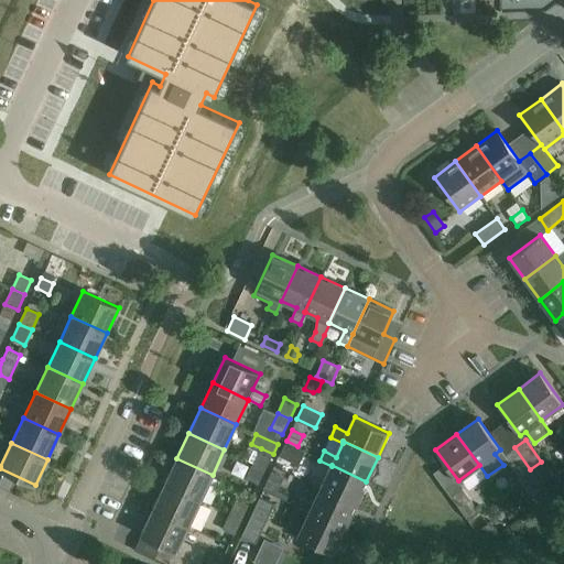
[(284,445),(279,456),(290,462),(295,451),(284,445)]
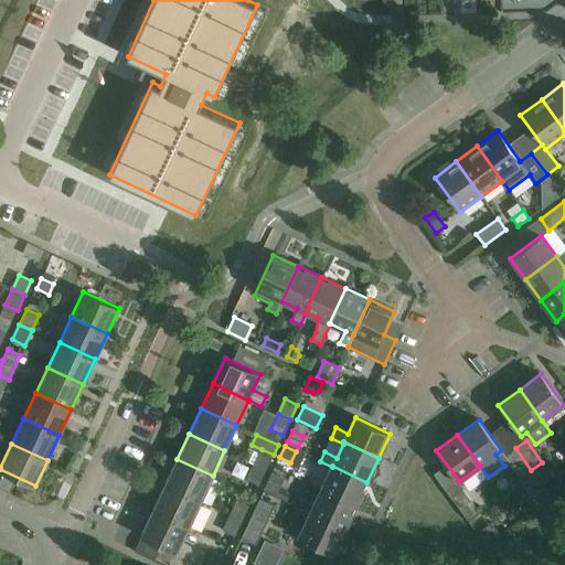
[(531,470),(515,448),(504,457),(520,478),(531,470)]
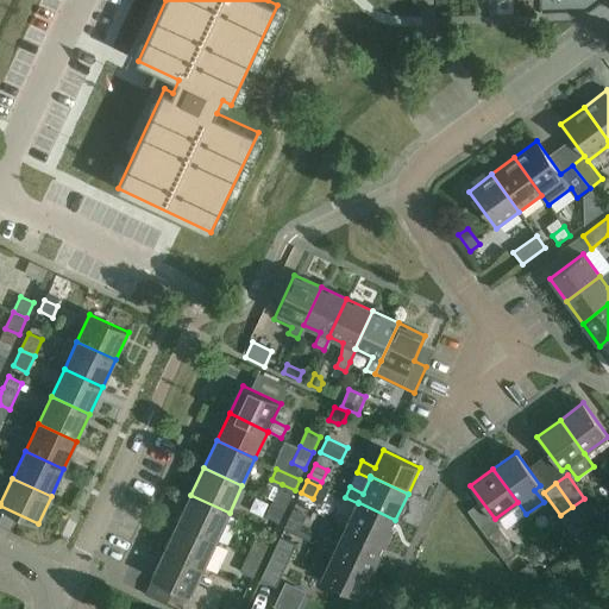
[(282,484),(274,501),(287,507),(295,490),(282,484)]
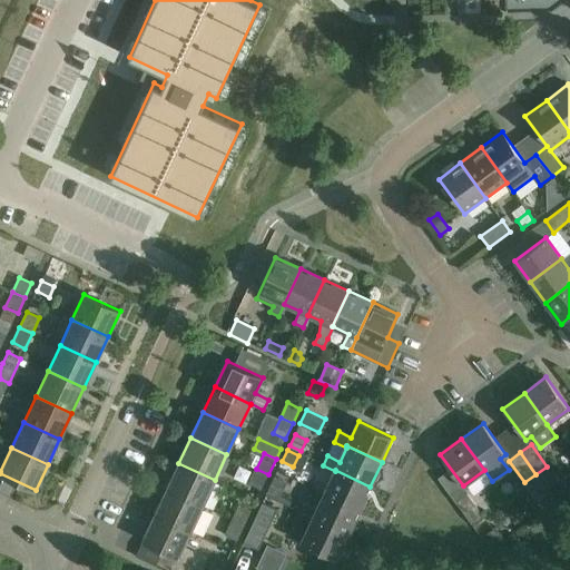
[(178,463),(167,489),(203,505),(215,480),(178,463)]
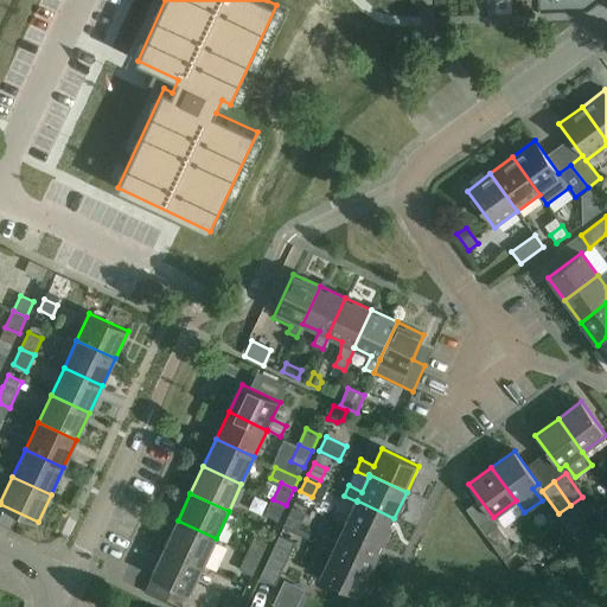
[(286,505),(273,499),(264,516),(279,522),(286,505)]
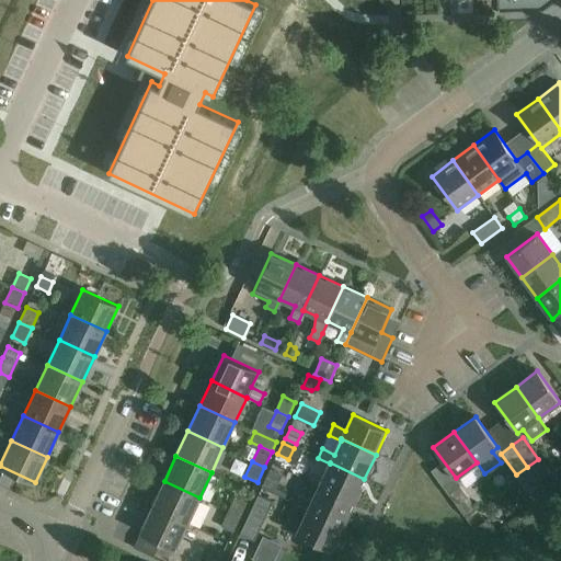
[(330,462),(330,464),(322,478),(310,472),(306,481),(318,488),(319,487),(353,502),(364,479),(330,462)]
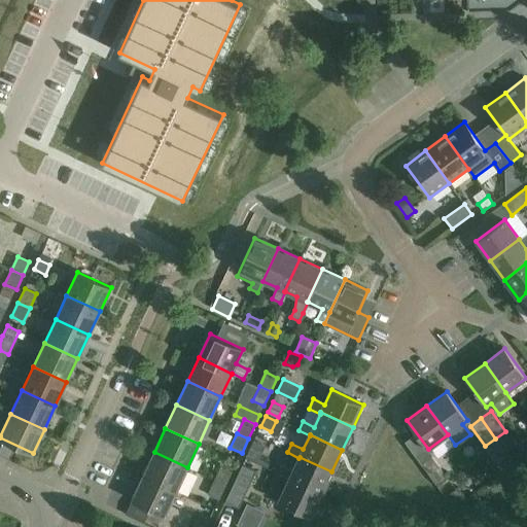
[(253,442),(247,454),(255,457),(260,445),(253,442)]
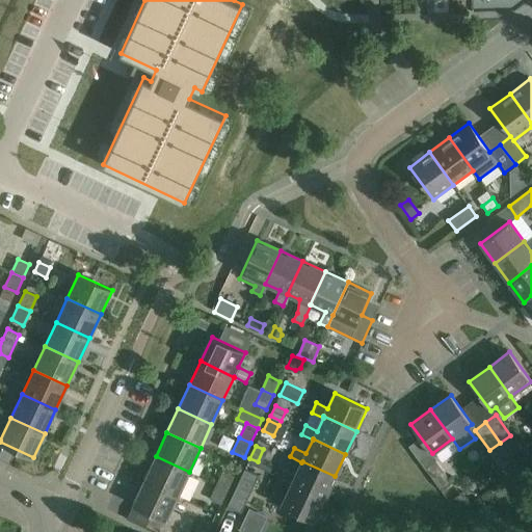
[(531,458),(524,448),(512,456),(521,468),(531,458)]
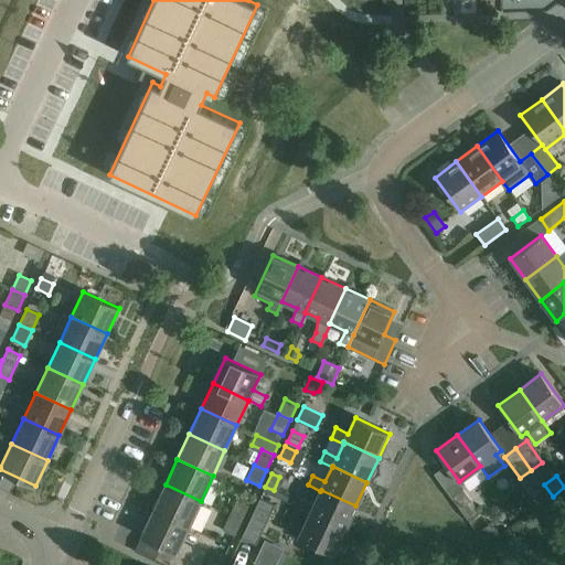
[(166,484),(153,510),(189,526),(201,501),(166,484)]
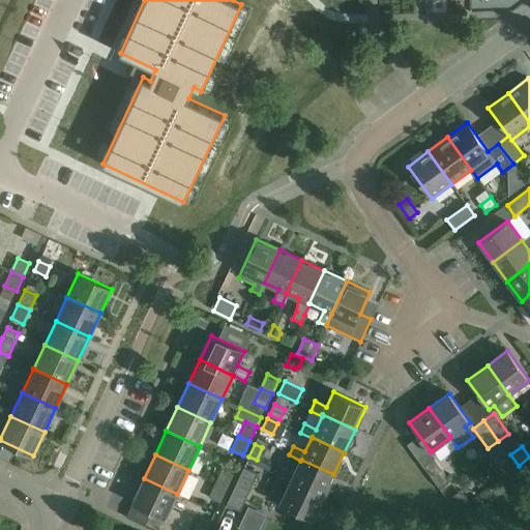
[(301,460),(300,461),(294,473),(283,468),(280,476),(323,497),(333,474),(301,460)]
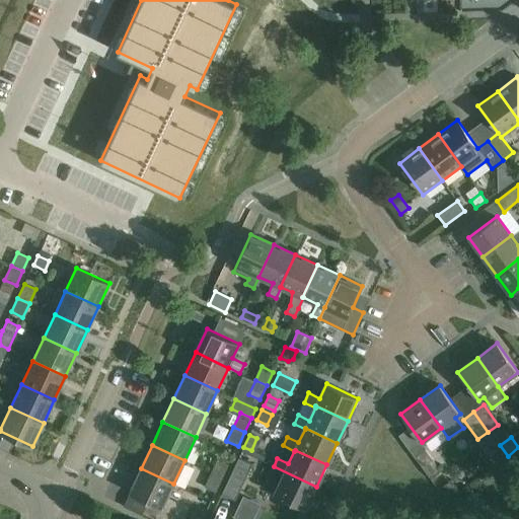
[(415,457),(429,476),(439,469),(425,450),(415,457)]
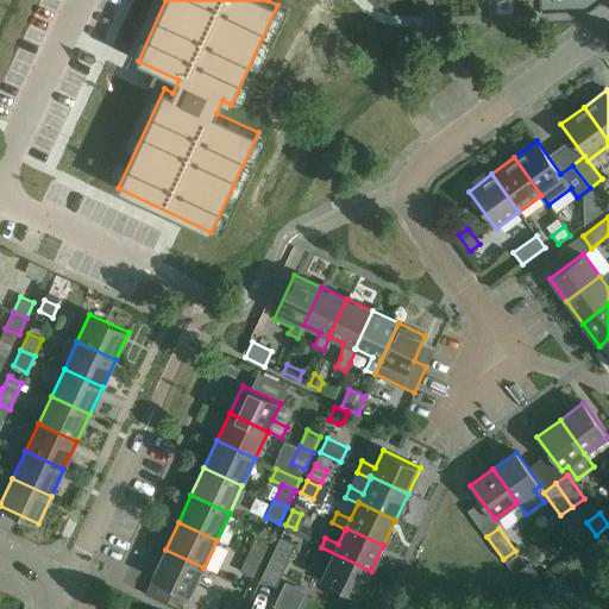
[(261,581),(276,588),(296,545),(281,538),(261,581)]
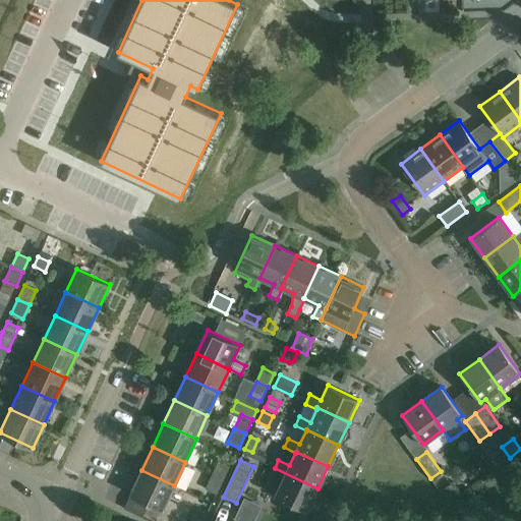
[(219,461),(216,466),(212,474),(224,480),(230,466),(219,461)]
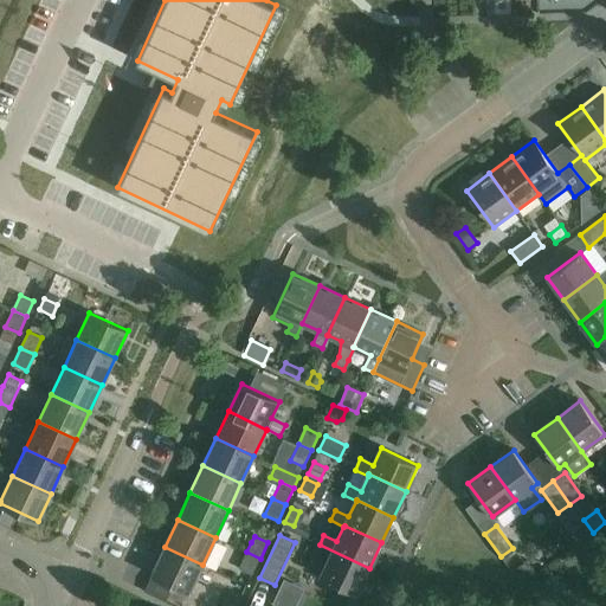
[(320,545),(311,561),(307,571),(358,594),(369,568),(320,545)]
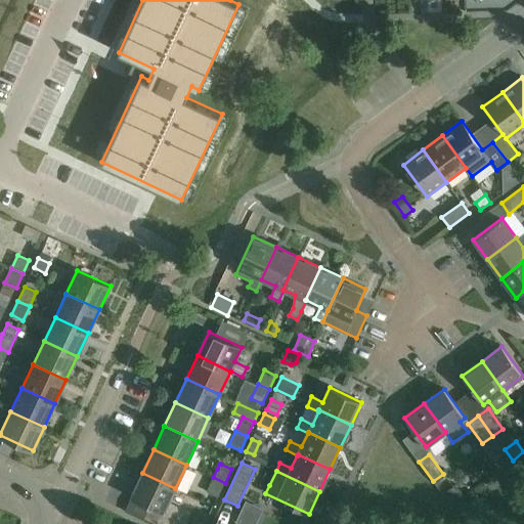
[(175,488),(142,473),(131,496),(132,497),(149,506),(164,512),(175,488)]
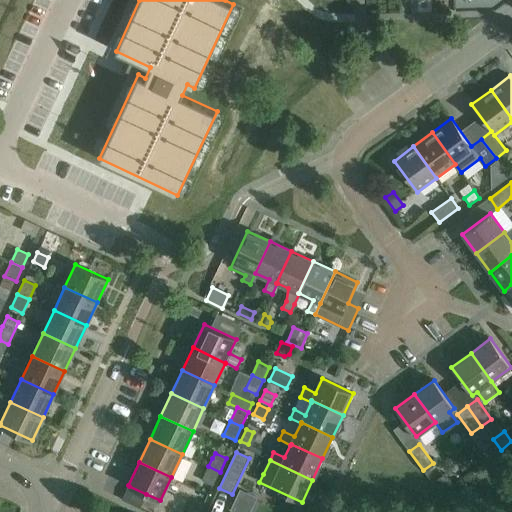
[(220,472),(208,466),(202,481),(213,486),(220,472)]
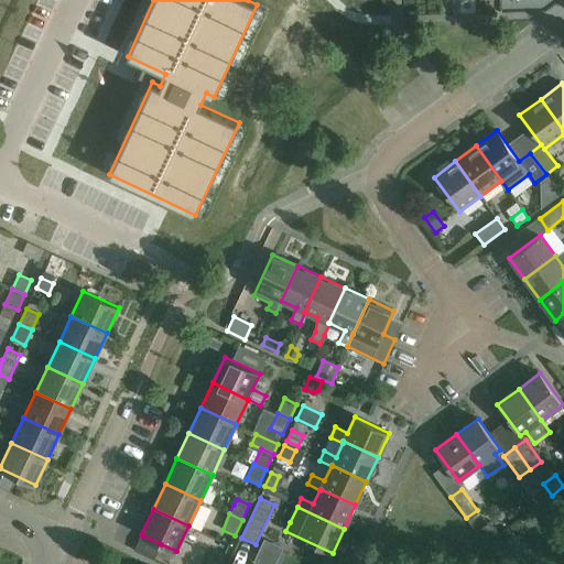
[(142,535),(134,550),(154,559),(161,544),(142,535)]
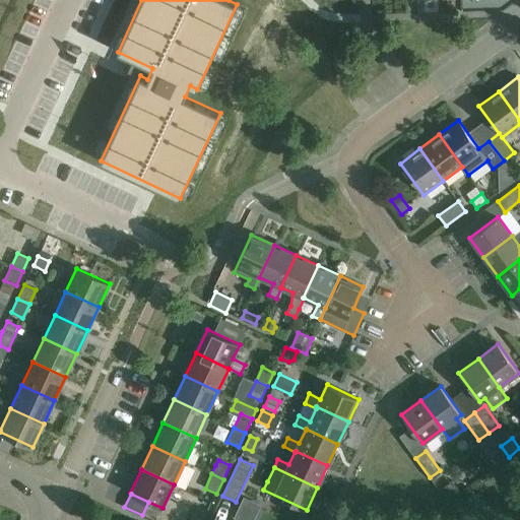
[(204,519),(208,512),(196,507),(189,519),(204,519)]
